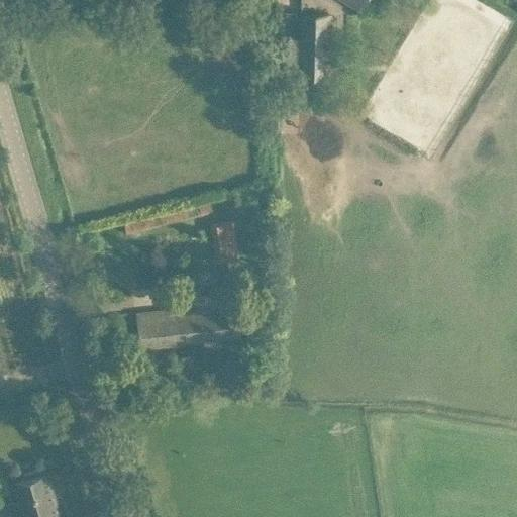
[(299,10),(298,75),(330,76),(332,12),(299,10)]
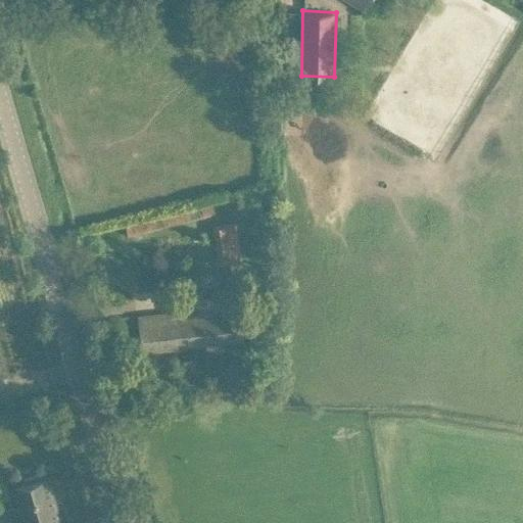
[(126,225),(129,236),(216,215),(214,203),(126,225)]
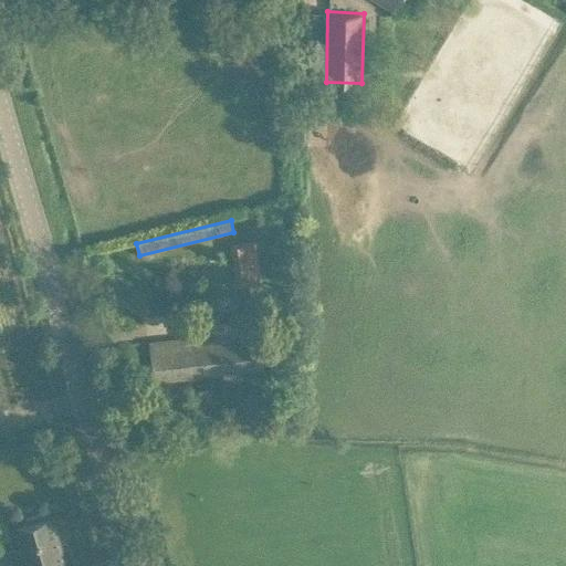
[(258,262),(254,237),(232,240),(237,265),(258,262)]
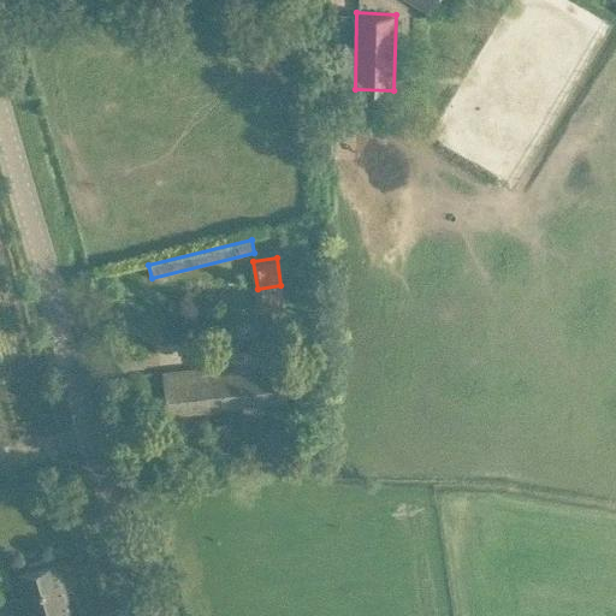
[(212,367),(187,369),(163,372),(166,413),(286,401),(283,368),(262,369),(262,360),(218,363),(219,374),(213,374),(212,367)]
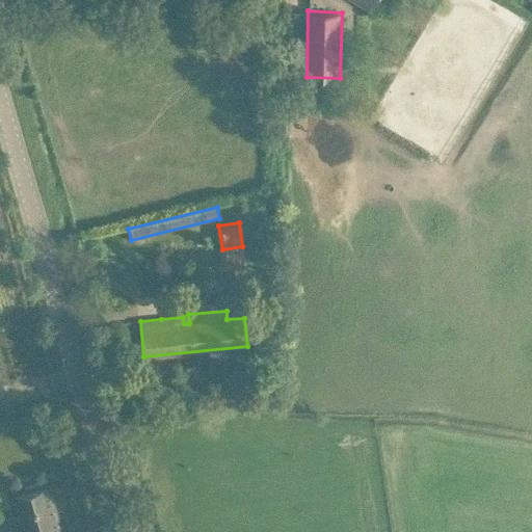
[(25,493),(14,496),(19,513),(0,517),(0,525),(1,531),(60,531),(48,485),(38,488),(37,483),(24,487),(25,493)]
